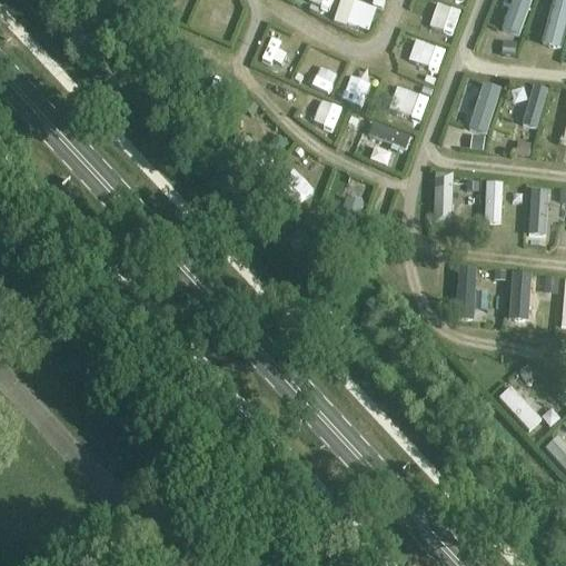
[(338,0),(333,18),(368,30),(377,5),(364,0),(338,0)]
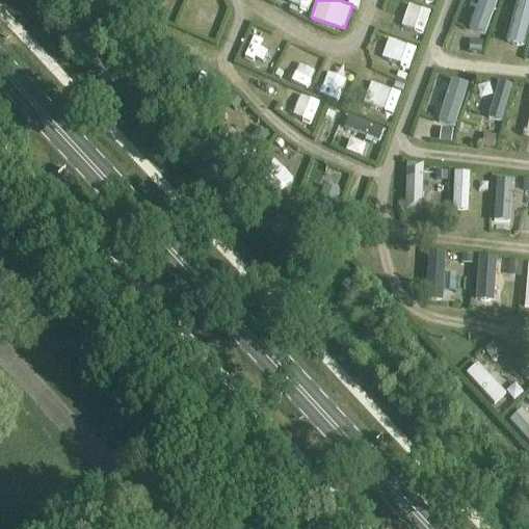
[(400,14),(396,23),(422,33),(431,10),(405,0),(386,0),(384,7),(400,14)]
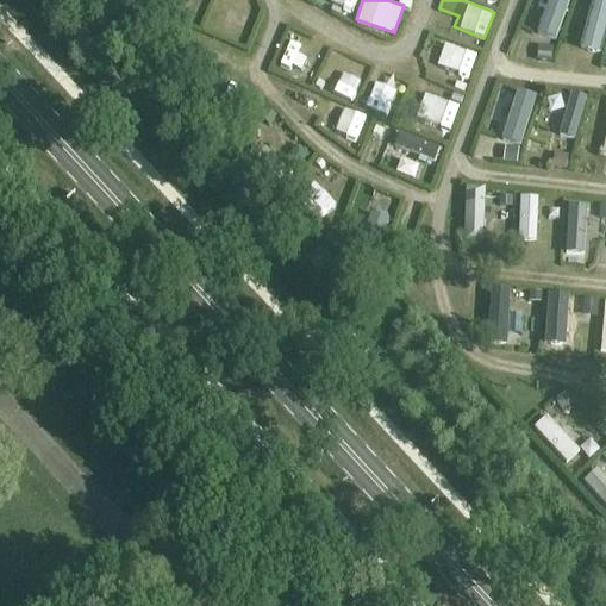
[(544,0),(535,29),(557,37),(570,0),(544,0)]
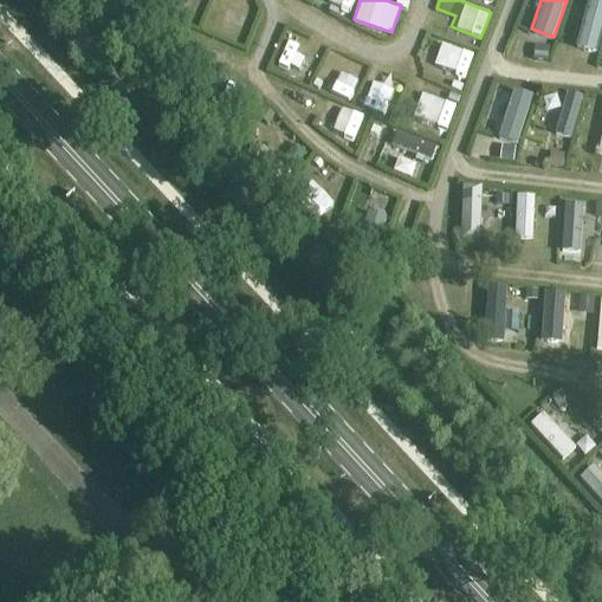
[(596,51),(601,32),(601,0),(586,0),(574,44),(596,51)]
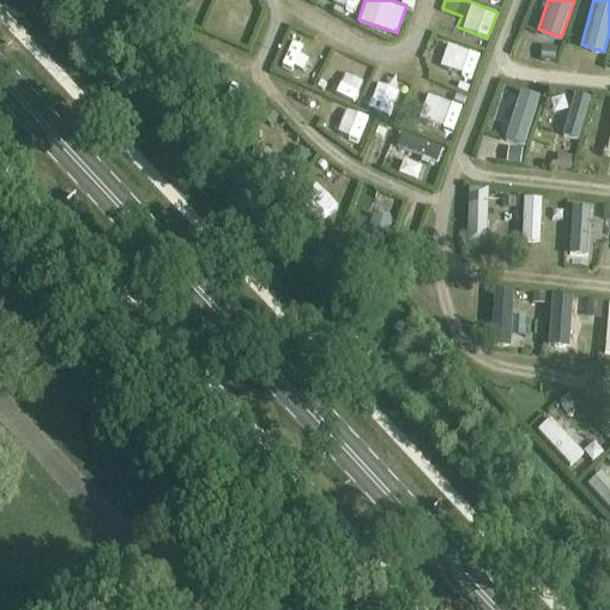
[(427,56),(473,78),(484,54),(438,32),(427,56)]
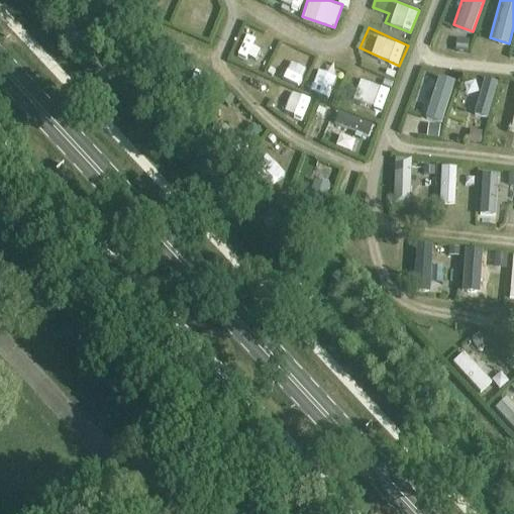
[(257,28),(242,58),(265,68),(279,39),(257,28)]
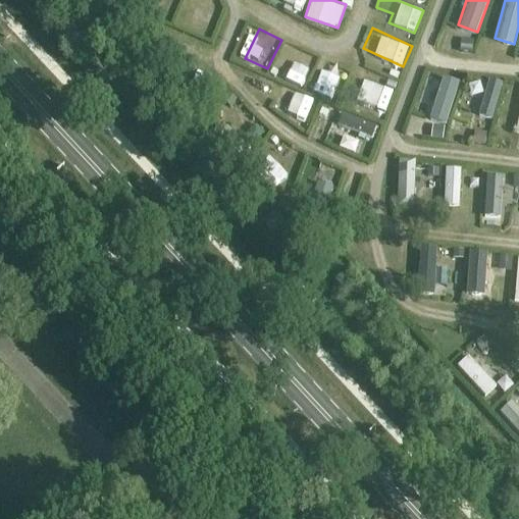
[(292,57),(282,75),(302,86),(311,66),(292,57)]
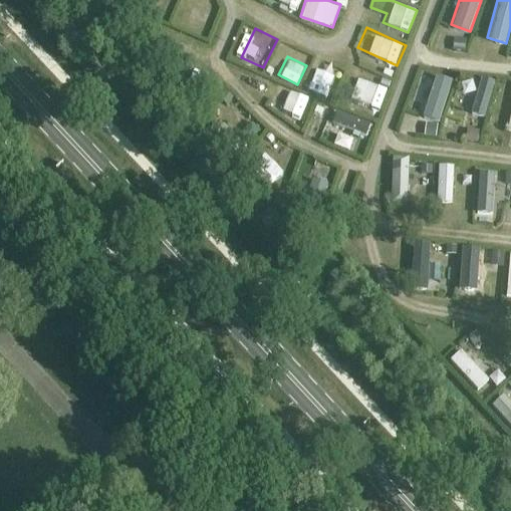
[(360,70),(352,89),(382,101),(391,83),(360,70)]
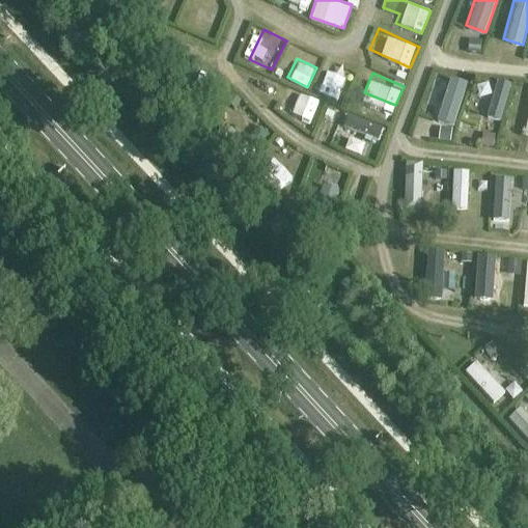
[(328,74),(323,92),(343,98),(349,80),(328,74)]
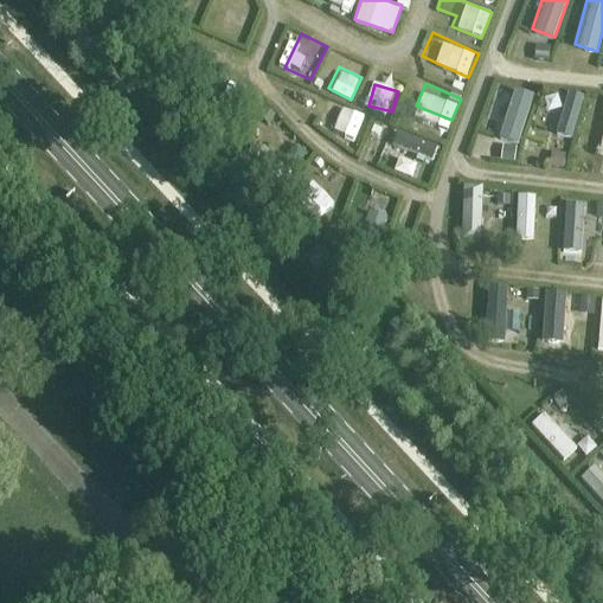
[(520,143),(536,95),(512,87),(496,135),(520,143)]
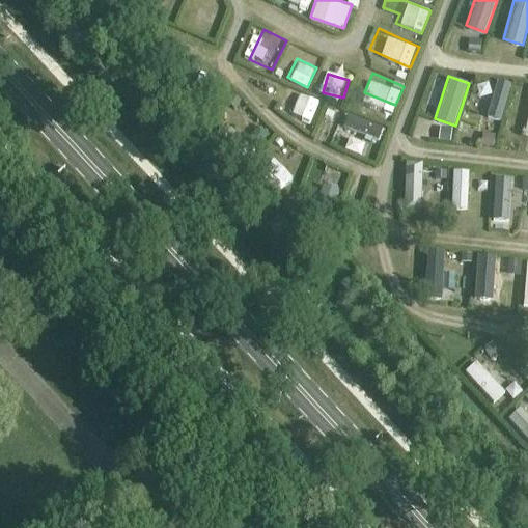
[(510,84),(483,79),(479,99),(491,101),(488,116),(503,119),(510,84)]
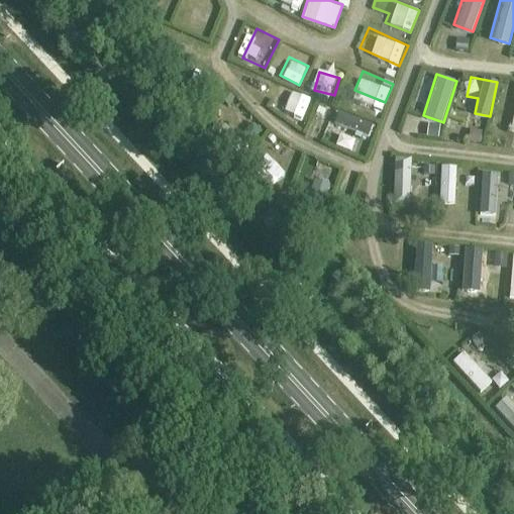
[(338,109),(333,121),(372,137),(377,124),(338,109)]
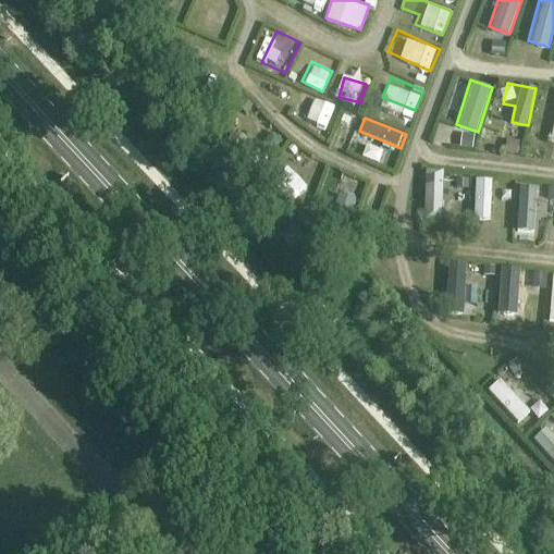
[(318,168),(315,216),(355,218),(357,170),(318,168)]
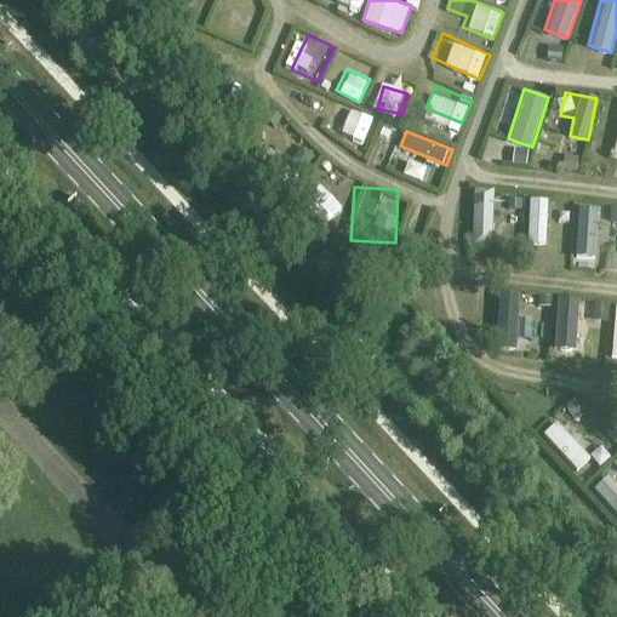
[(474,243),(497,241),(493,188),(472,188),(474,243)]
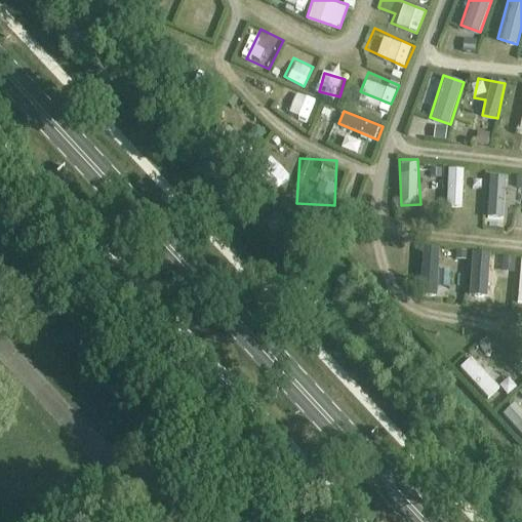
[(445,167),(433,166),(433,178),(445,178),(445,167)]
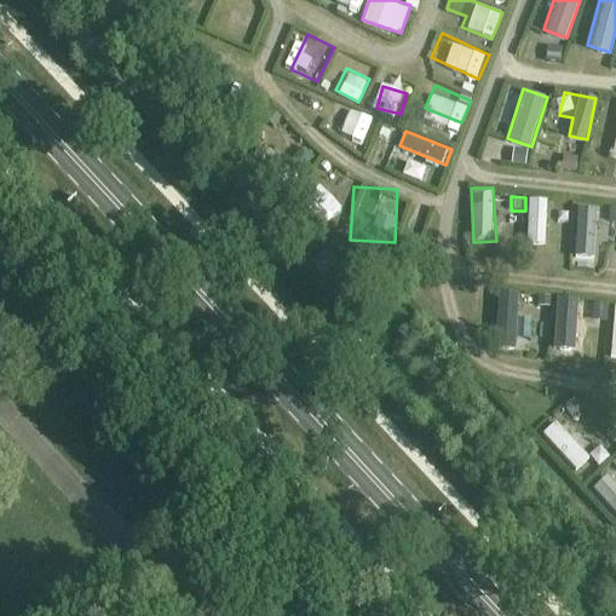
[(528,200),(527,254),(546,254),(547,200),(528,200)]
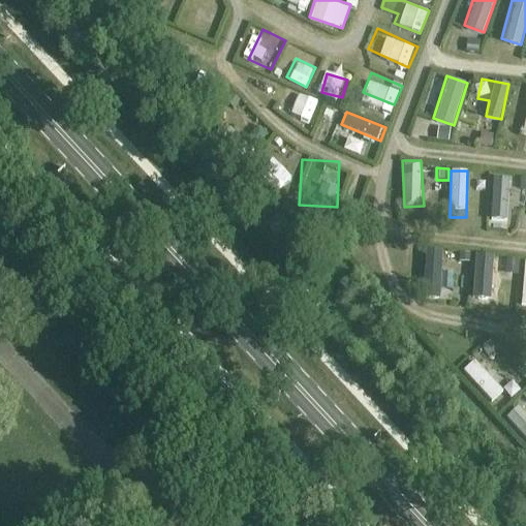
[(491,175),(490,216),(509,217),(511,175),(491,175)]
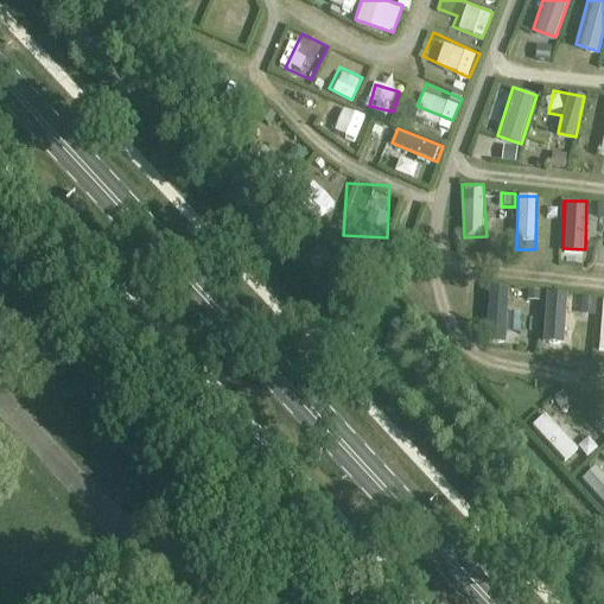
[(507,341),(509,284),(491,283),(489,339),(507,341)]
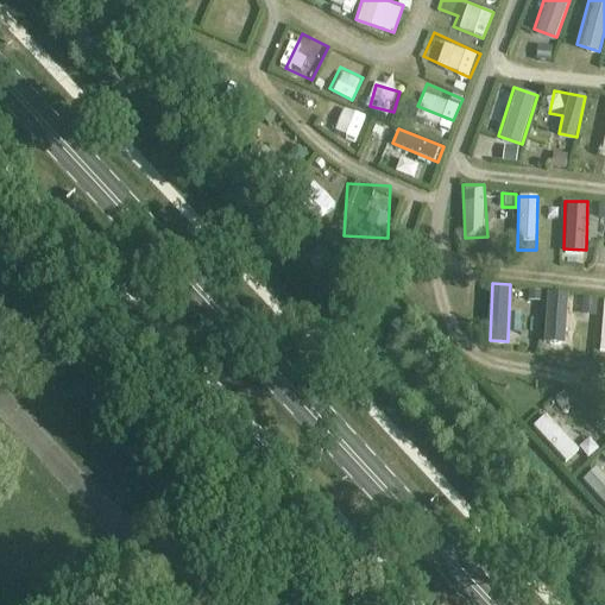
[(552,341),(566,341),(567,290),(553,290),(552,341)]
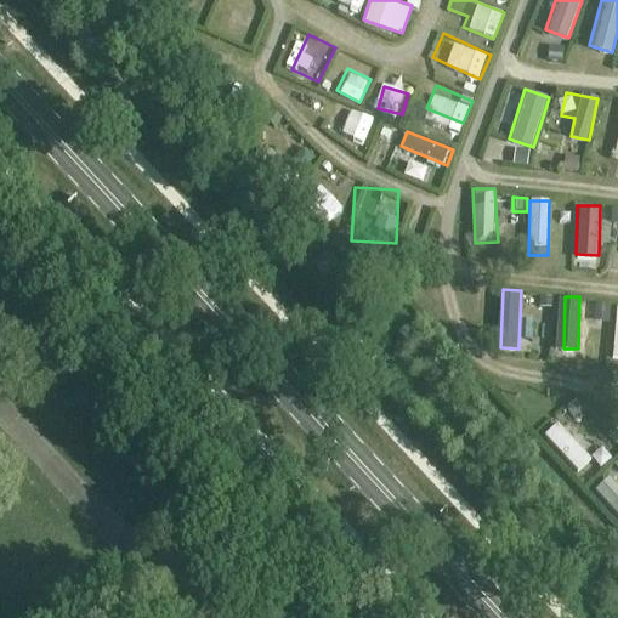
[(599,301),(597,319),(613,321),(614,304),(599,301)]
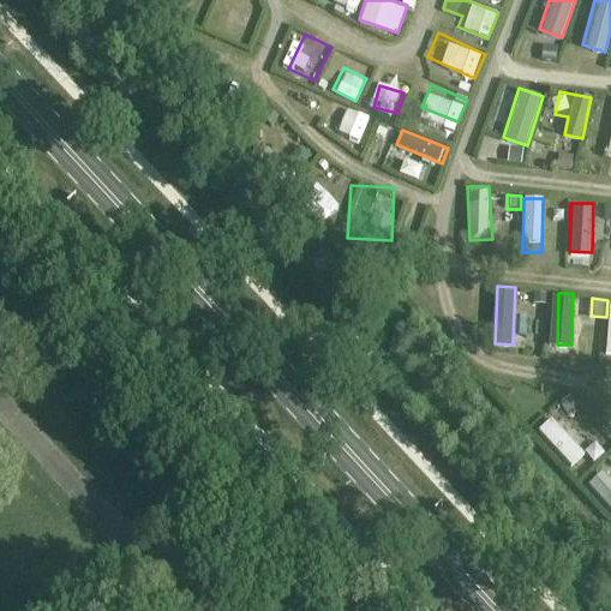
[(551,414),(537,427),(571,466),(585,453),(551,414)]
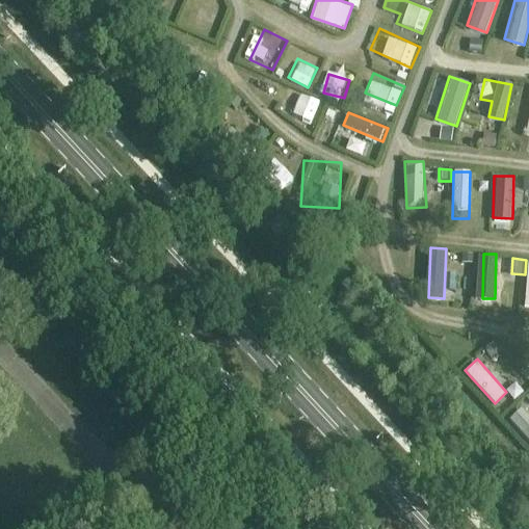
[(528,413),(521,404),(507,417),(528,441),(528,413)]
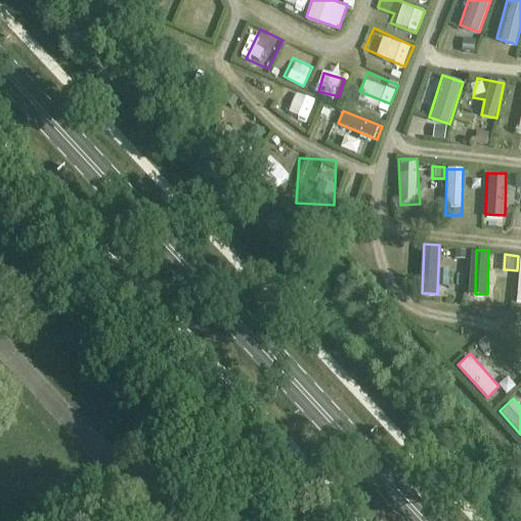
All buildings are outlined.
